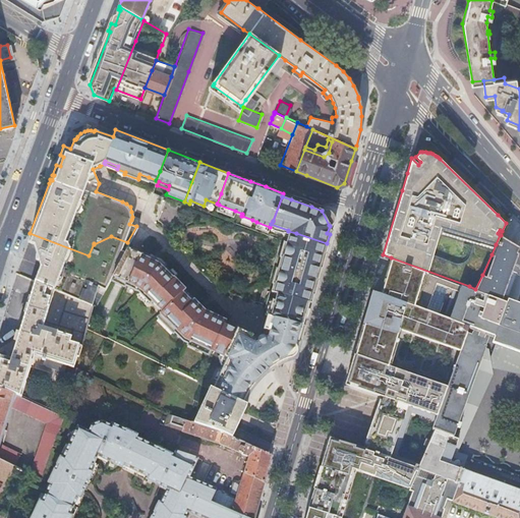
[(300,199),(292,196),(291,199),(311,207),(312,205),(308,203),(303,200),(300,199)]
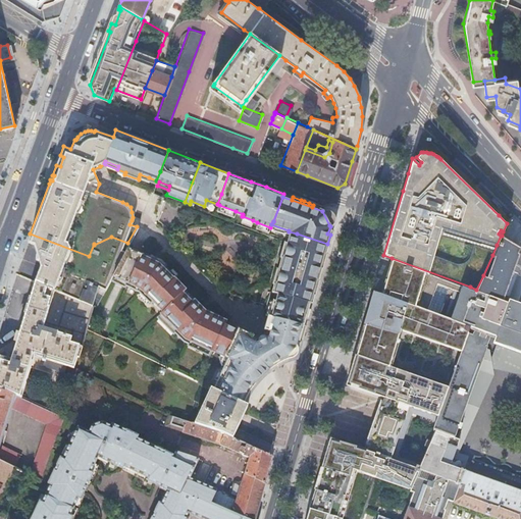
[(236,211),(219,205),(217,210),(233,216),(236,211)]
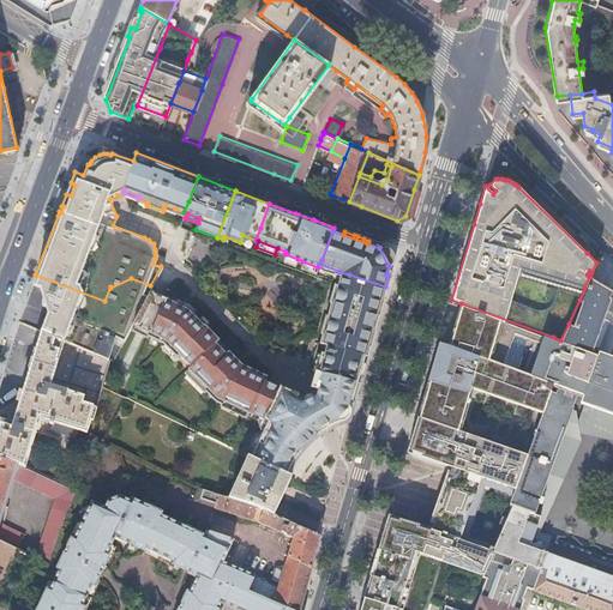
[(379,248),(388,265),(389,265),(391,261),(392,258),(392,257),(390,251),(388,249),(384,247),(382,247),(379,248)]
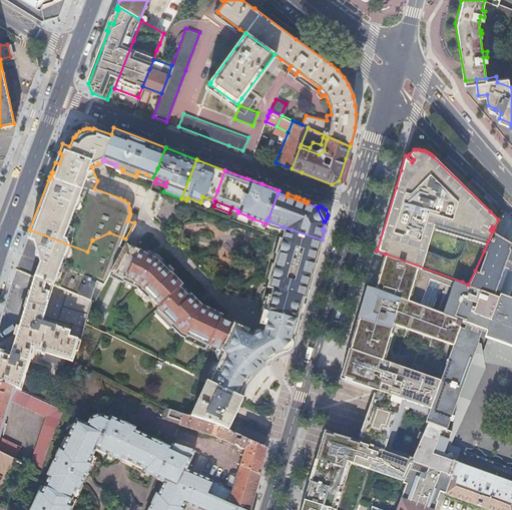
[(248,216),(238,212),(236,217),(246,221),(248,216)]
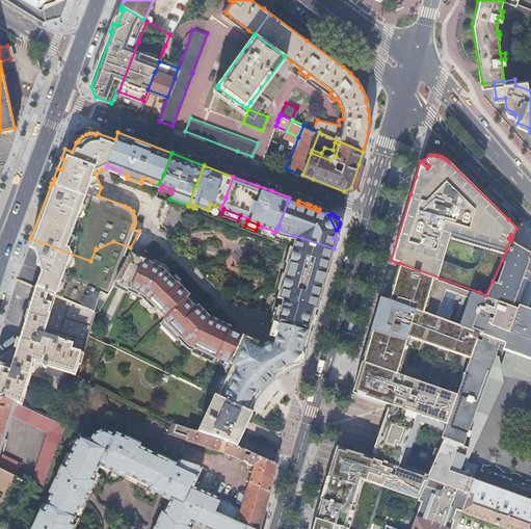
[(275,232),(262,227),(261,232),(273,237),(274,233),(275,233),(275,232)]
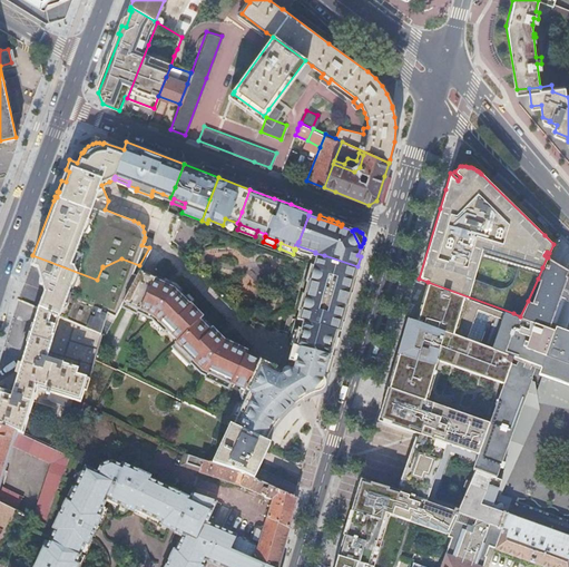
[(352,287),(350,285),(351,281),(353,282),(357,266),(324,255),(315,253),(315,252),(296,245),(295,248),(295,250),(294,250),(297,251),(297,252),(310,255),(310,254),(316,256),(313,265),(310,264),(305,280),(306,280),(305,286),(308,287),(331,295),(347,300),(349,297),(346,296),(347,292),(350,292),(351,291),(352,290),(352,287)]
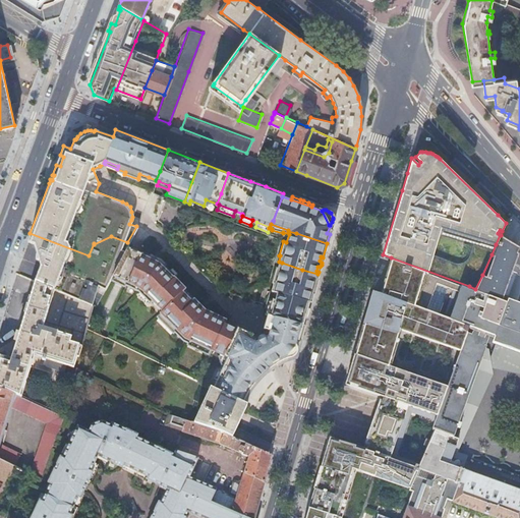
[(91,304),(98,284),(100,285),(104,287),(105,287),(110,278),(112,274),(125,247),(127,242),(111,236),(94,244),(94,243),(89,255),(30,233),(27,240),(34,243),(36,252),(35,253),(35,254),(35,255),(35,256),(35,257),(36,257),(36,259),(37,259),(37,260),(38,260),(42,261),(40,265),(35,279),(71,295),(82,300),(91,304)]
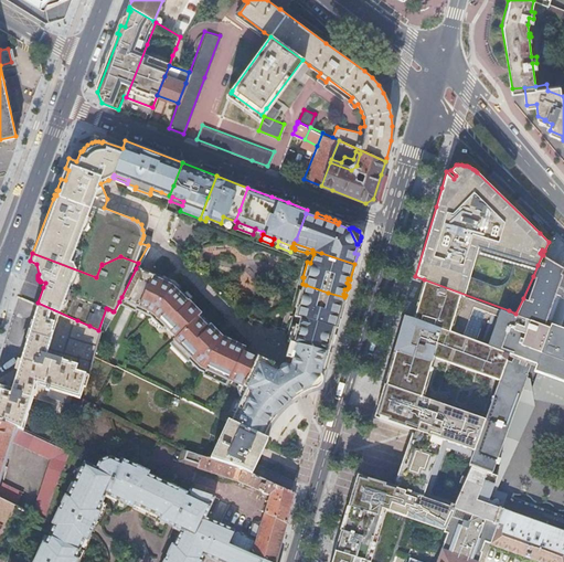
[(523,358),(562,266),(543,255),(542,255),(538,265),(533,276),(535,277),(527,299),(523,298),(515,314),(509,310),(495,347),(510,352),(523,358)]
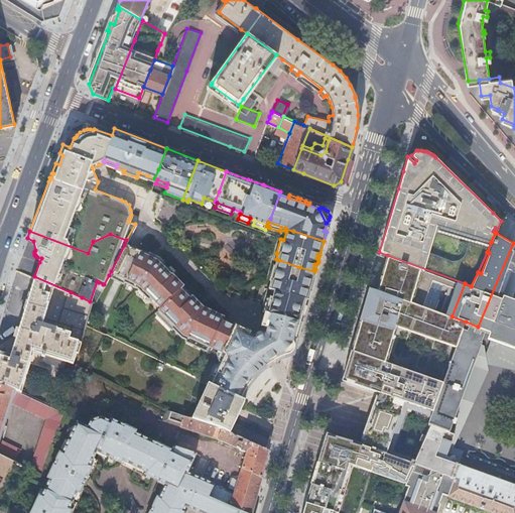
[(139,247),(126,240),(124,245),(137,251),(139,247)]
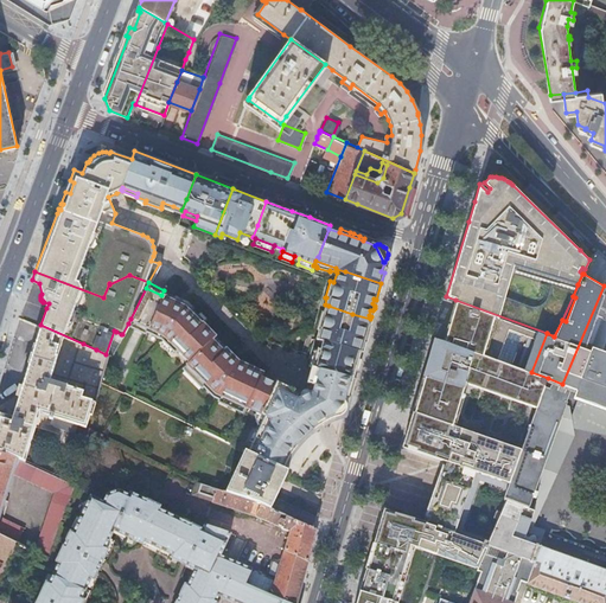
[(486,543),(533,559),(525,581),(588,602),(605,602),(605,568),(530,540),(534,533),(525,530),(518,527),(569,387),(576,390),(574,396),(605,406),(605,287),(604,286),(562,384),(548,378),(522,447),(506,486),(503,496),(506,496),(488,539),(486,543)]
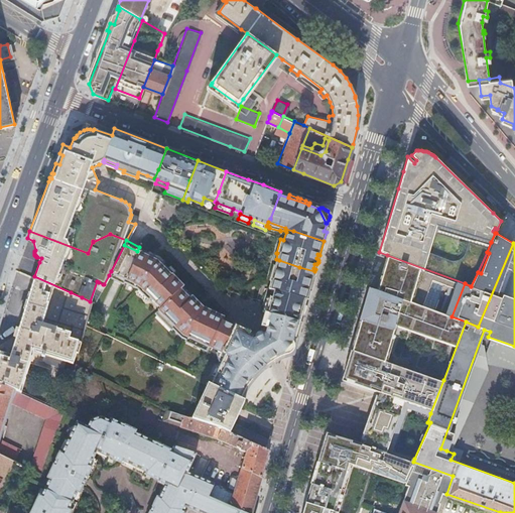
[(137,251),(124,245),(111,271),(125,277),(137,251)]
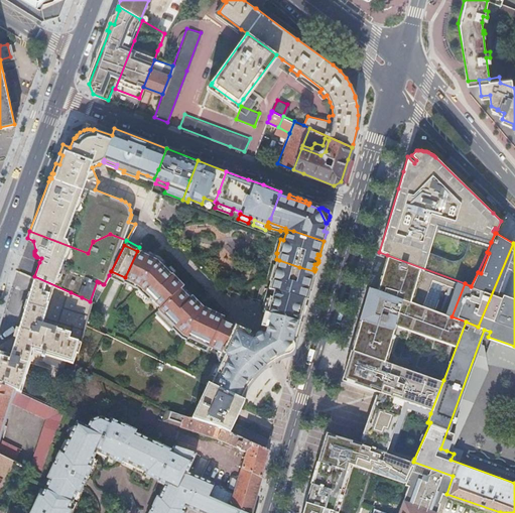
[(198,328),(210,333),(218,314),(218,313),(202,305),(201,305),(198,301),(191,295),(190,296),(180,286),(182,284),(172,274),(173,272),(172,271),(167,266),(166,265),(165,266),(161,262),(157,257),(147,252),(147,251),(139,247),(137,251),(125,277),(123,280),(137,287),(146,296),(148,298),(150,295),(159,305),(157,308),(158,309),(159,309),(160,310),(176,317),(182,321),(189,324),(198,328)]
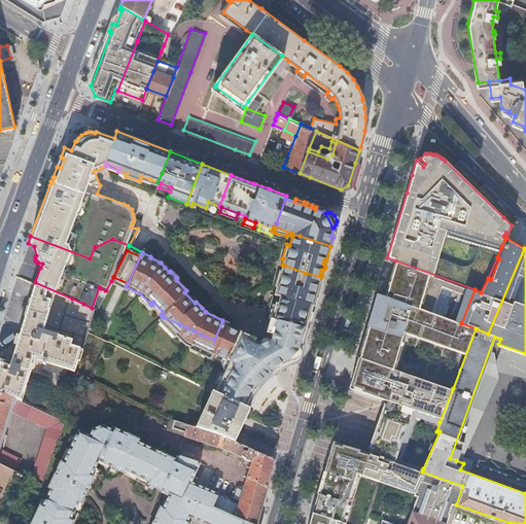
[(163,260),(151,254),(150,256),(150,257),(161,263),(165,268),(168,266),(163,260)]
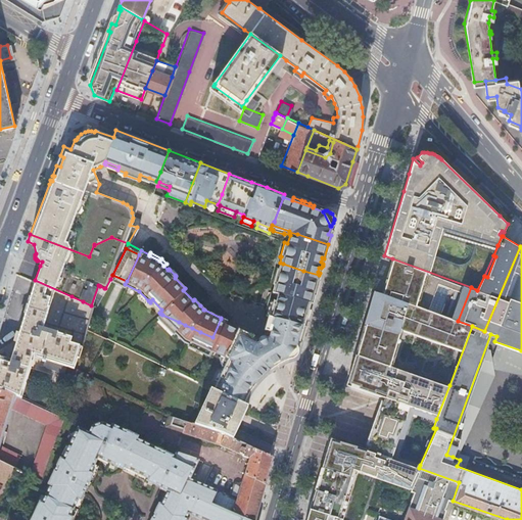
[(471,287),(392,258),(381,292),(458,321),(471,287)]
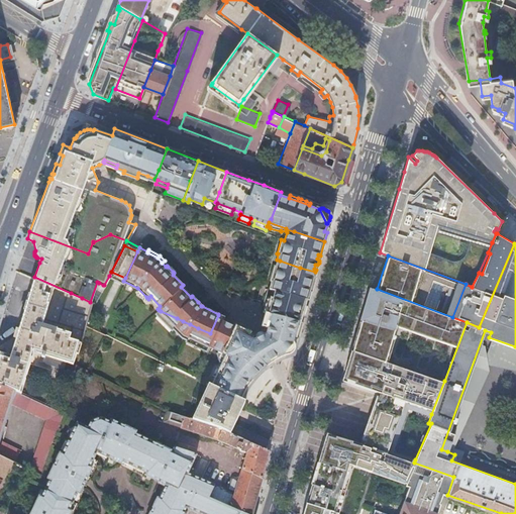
[(267,288),(266,293),(278,297),(278,295),(287,298),(287,297),(304,302),(305,299),(307,299),(315,272),(300,268),(280,261),(277,260),(275,266),(274,266),(270,280),(271,280),(269,288),(267,288)]
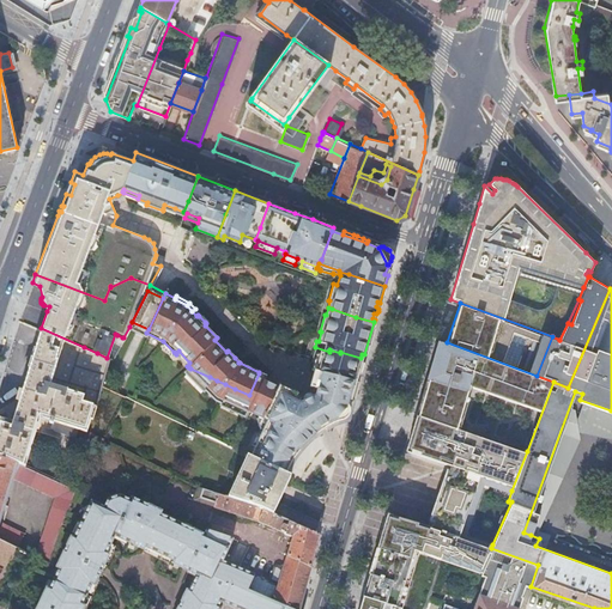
[(149,329),(132,322),(129,327),(145,335),(146,333),(149,329)]
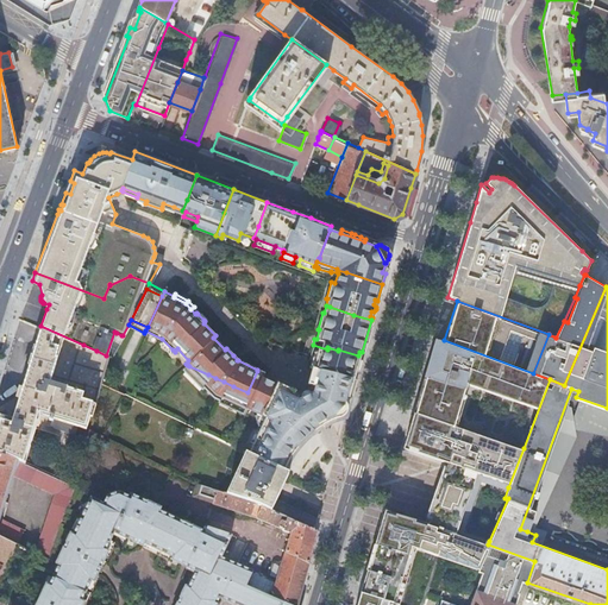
[(94,403),(100,382),(107,355),(106,355),(96,351),(83,345),(41,326),(39,326),(12,416),(0,413),(0,449),(16,458),(23,461),(38,411),(48,415),(46,417),(50,418),(49,424),(73,432),(75,424),(85,427),(92,403),(94,403)]
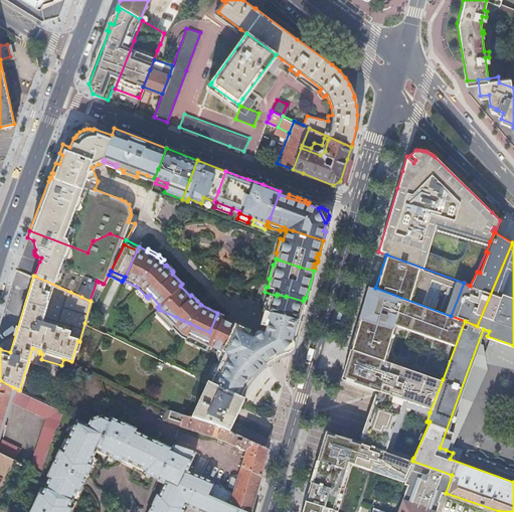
[(451,316),(375,288),(368,286),(362,307),(362,308),(356,326),(356,327),(352,340),(350,348),(383,359),(386,351),(394,324),(455,344),(465,321),(451,316)]
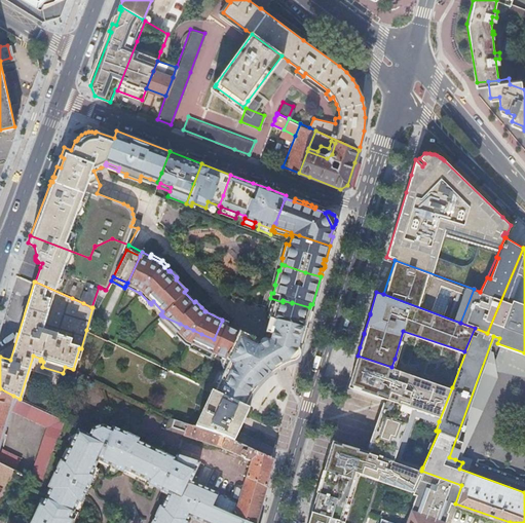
[(149,302),(140,293),(137,295),(146,305),(149,302)]
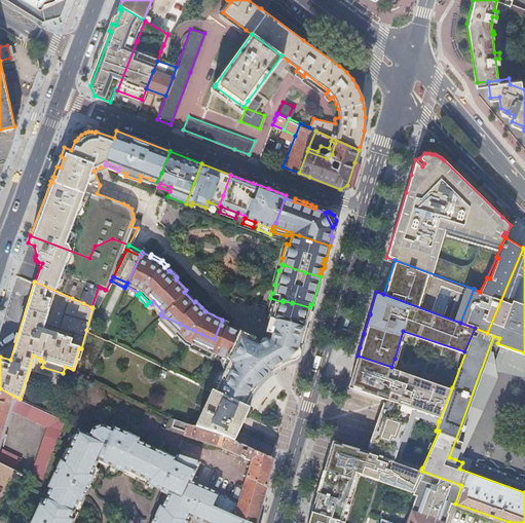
[(283,302),(270,298),(267,308),(272,310),(270,319),(271,319),(268,332),(272,333),(270,339),(275,348),(277,349),(295,358),(296,357),(299,347),(296,347),(298,342),(300,342),(309,307),(292,302),(292,303),(283,300),(283,302)]
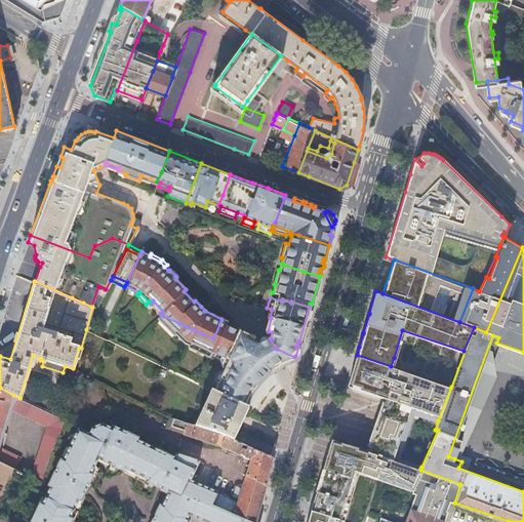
[(170,324),(162,315),(161,315),(158,318),(173,334),(174,332),(168,326),(170,324)]
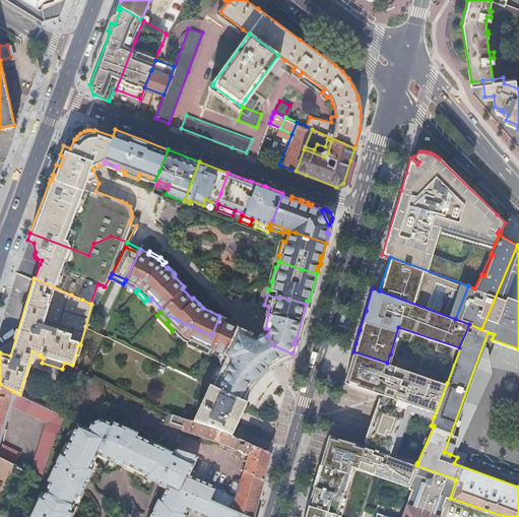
[(230,343),(211,335),(199,330),(191,326),(184,323),(178,320),(161,313),(160,312),(169,321),(167,323),(173,329),(182,338),(187,340),(195,344),(197,341),(208,347),(209,347),(196,377),(209,384),(213,385),(241,398),(243,394),(251,382),(255,376),(258,374),(235,365),(223,360),(220,359),(221,357),(230,343)]
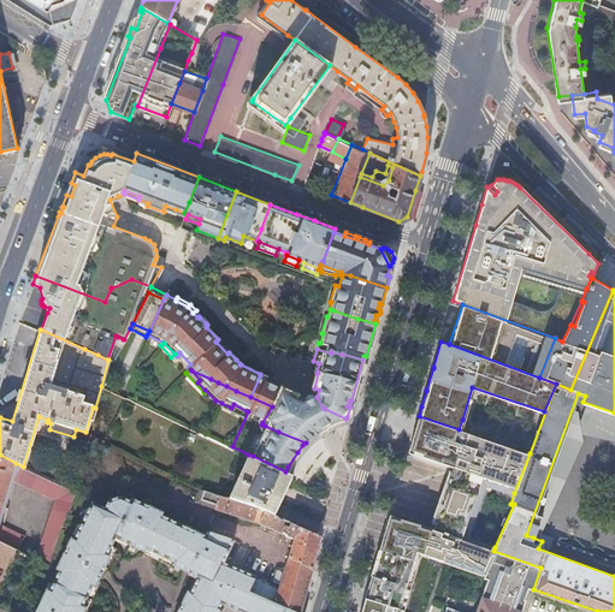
[(260,375),(250,397),(272,406),(281,410),(284,411),(287,413),(296,417),(300,409),(301,404),(295,400),(297,397),(264,381),(266,376),(260,374),(260,375)]
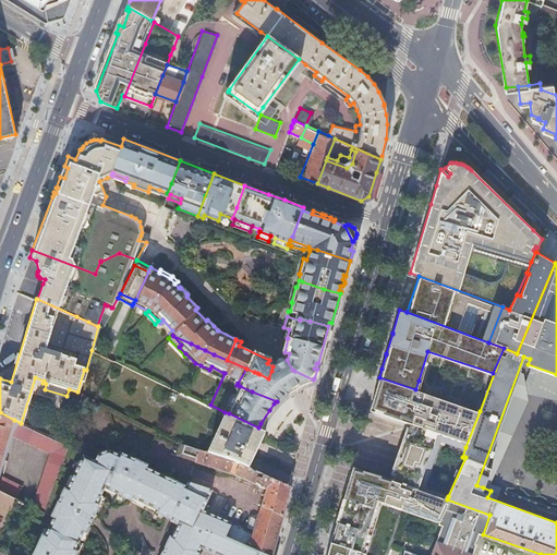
[(483,487),(528,364),(530,359),(523,357),(476,485),(483,487)]
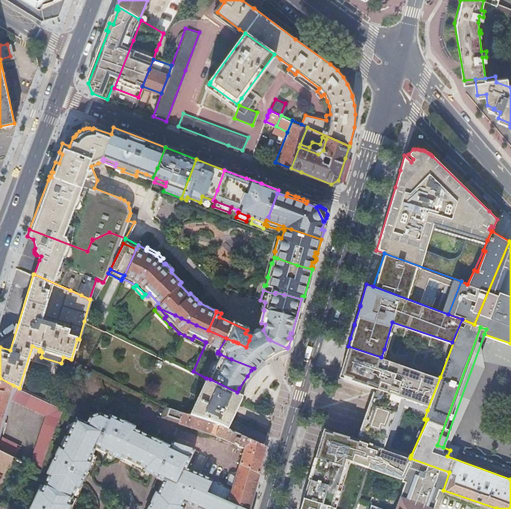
[(255,343),(263,355),(264,356),(264,355),(268,353),(273,350),(268,339),(263,330),(255,334),(250,336),(255,343)]
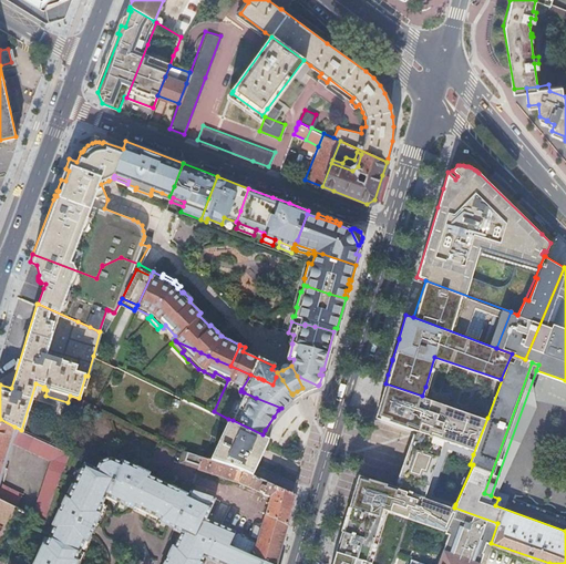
[(213,376),(204,371),(203,373),(225,385),(227,379),(215,372),(213,376)]
